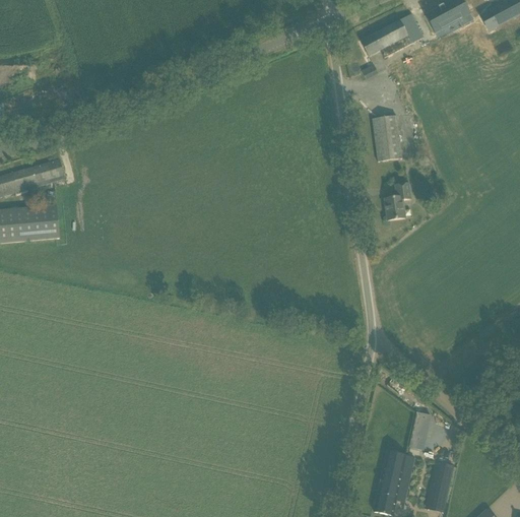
[(450,0),(424,14),(434,31),(457,19),(460,25),(472,19),(462,0),(450,0)]
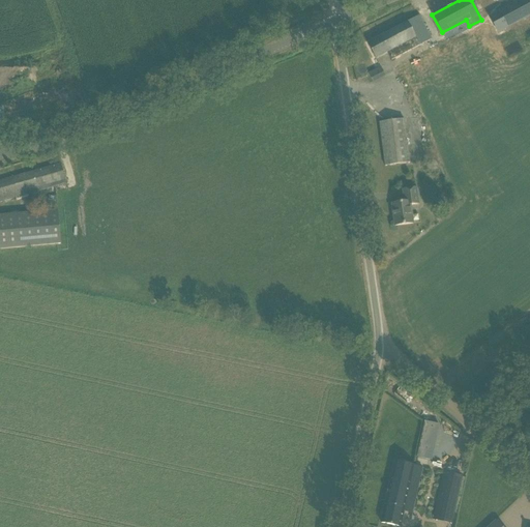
[(513,0),(489,13),(497,29),(529,11),(529,0),(513,0)]
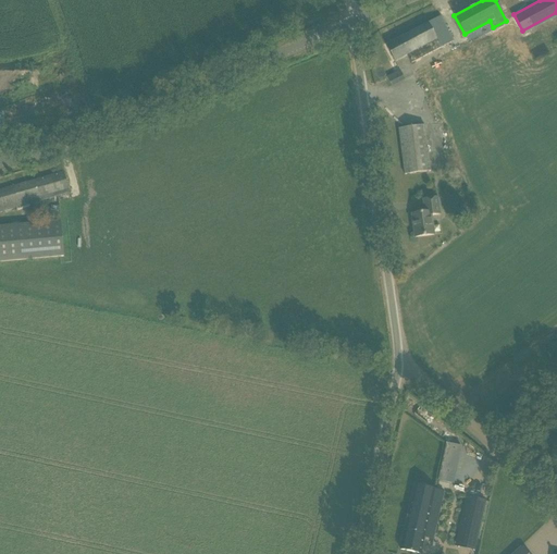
[(407,52),(411,61),(453,39),(440,14),(386,42),(395,59),(407,52)]
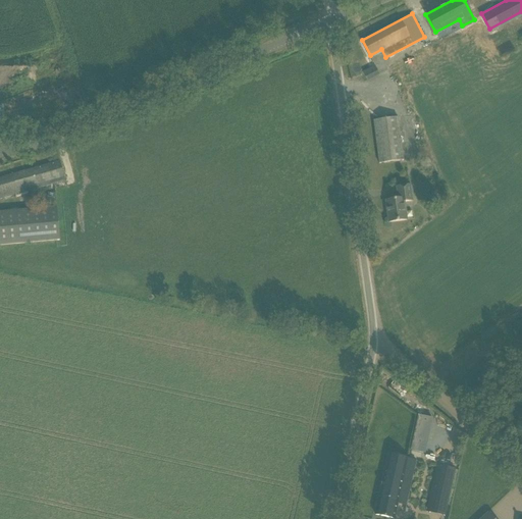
[(364,68),(368,78),(380,71),(376,63),(364,68)]
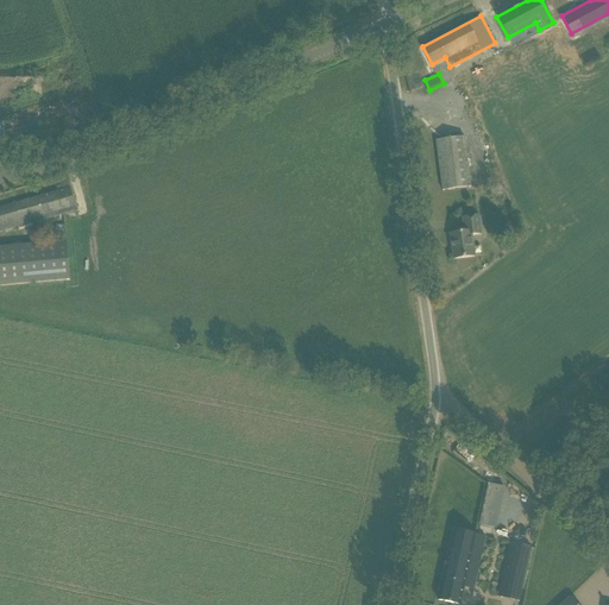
[(435,138),(443,187),(470,183),(463,133),(435,138)]
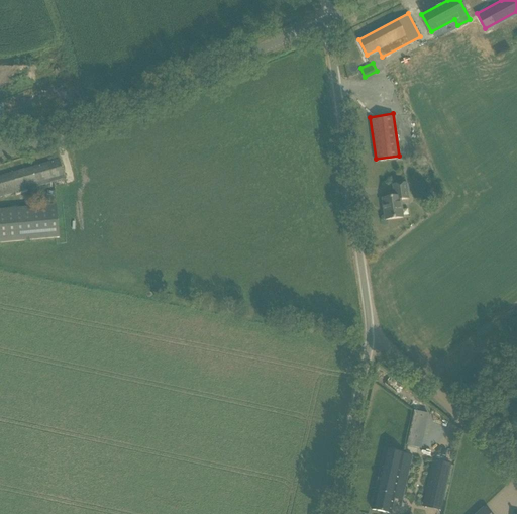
[(0,174),(0,194),(65,176),(60,157),(0,174)]
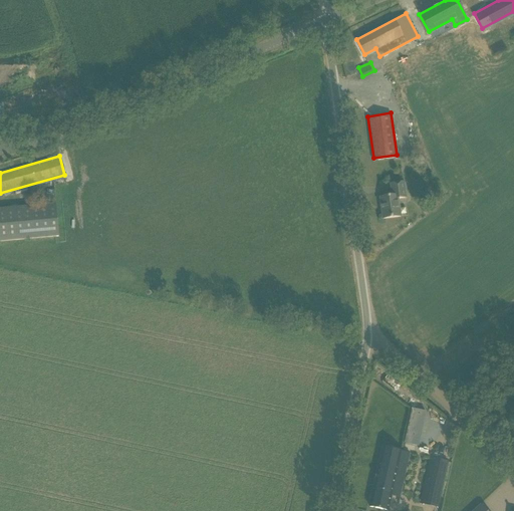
[(380,195),(383,217),(401,214),(398,196),(406,195),(404,180),(391,182),(393,194),(380,195)]
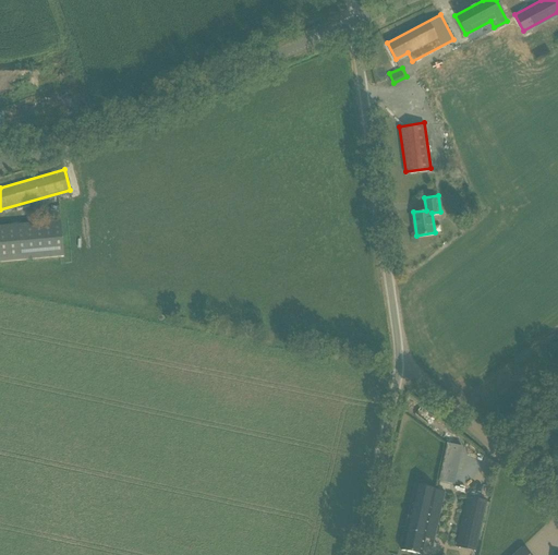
[(0,224),(0,260),(64,254),(61,219),(0,224)]
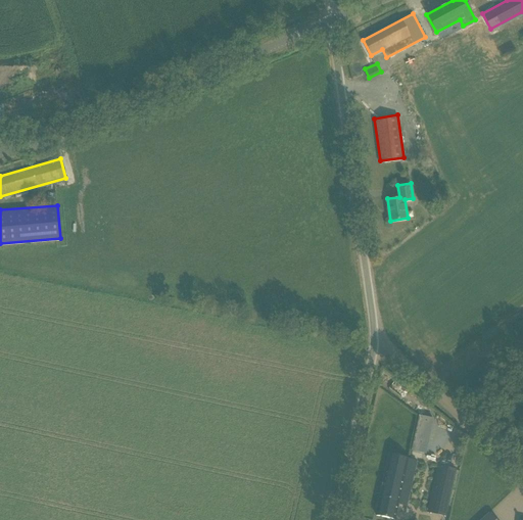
[(376,513),(395,518),(399,502),(407,504),(408,501),(409,495),(417,459),(389,453),(376,513)]
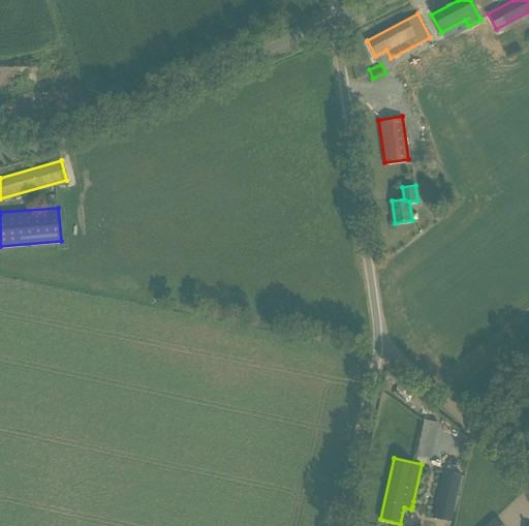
[(433,516),(452,520),(462,473),(443,469),(433,516)]
